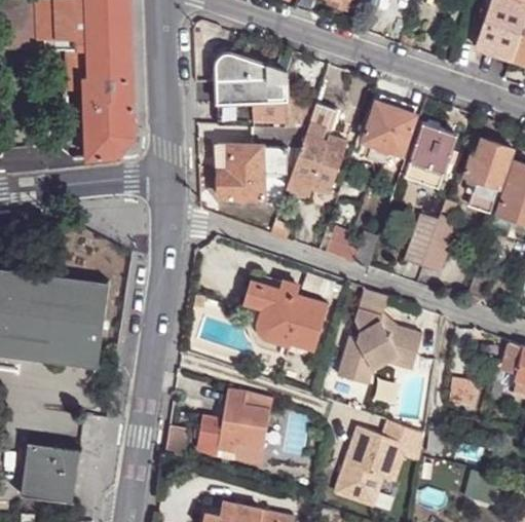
[(0,19),(2,20),(5,27),(3,34),(0,37),(0,49),(37,49),(36,50),(58,50),(59,91),(68,90),(67,72),(68,67),(70,64),(73,61),(78,60),(77,40),(36,40),(35,0),(0,0),(0,19)]
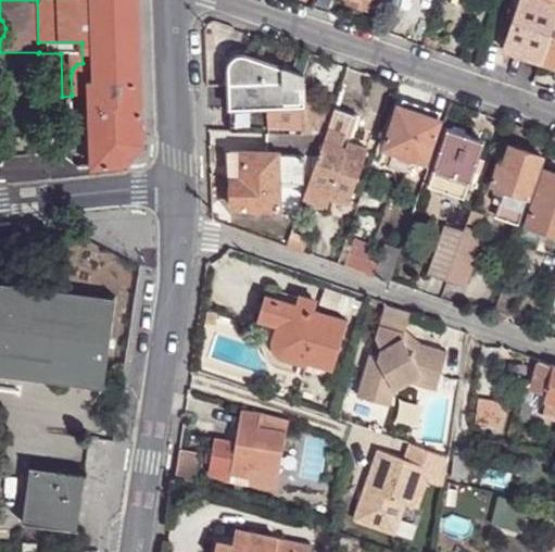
[(95,88),(91,0),(37,0),(38,42),(82,42),(83,63),(77,64),(74,67),(72,71),(71,76),(72,96),(90,96),(90,88),(95,88)]
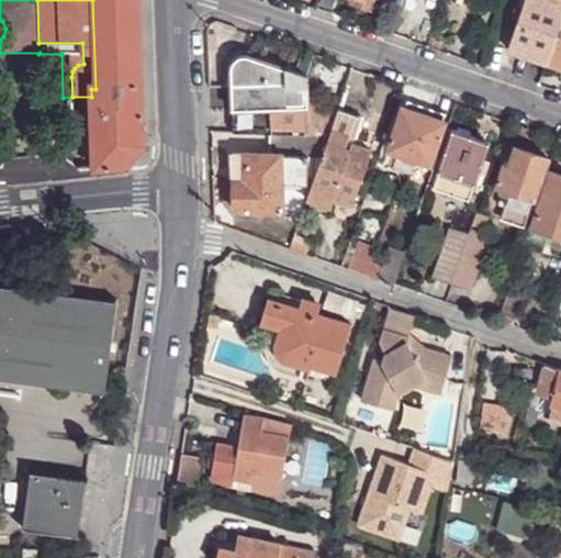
[(137,0),(92,0),(96,89),(91,89),(91,97),(94,170),(125,168),(144,147),(137,0)]
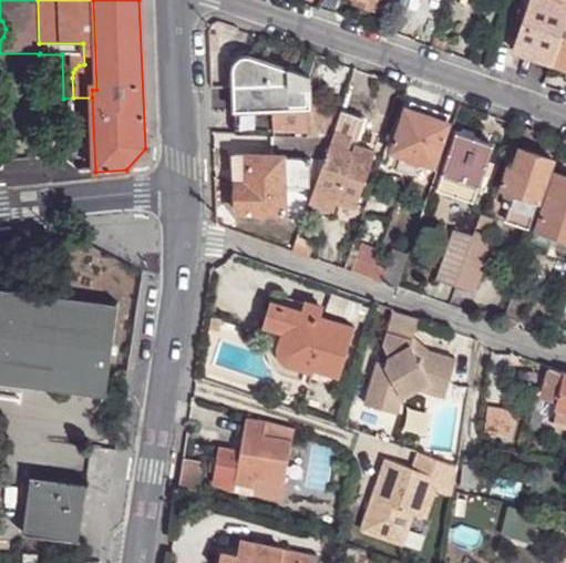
[(356,0),(356,3),(373,10),(376,0),(356,0)]
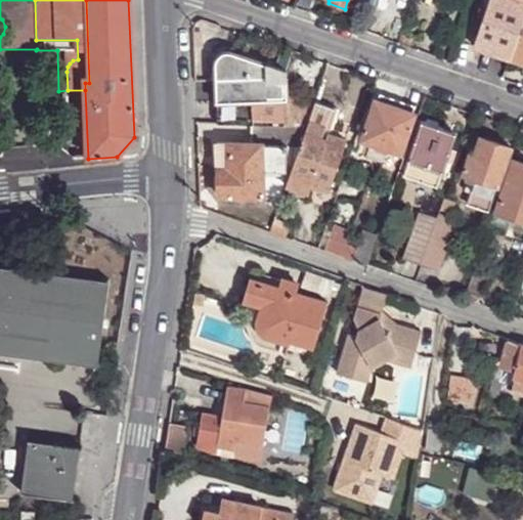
[(508,60),(522,14),(522,3),(512,0),(489,0),(486,11),(484,18),(476,39),(473,48),(508,60)]
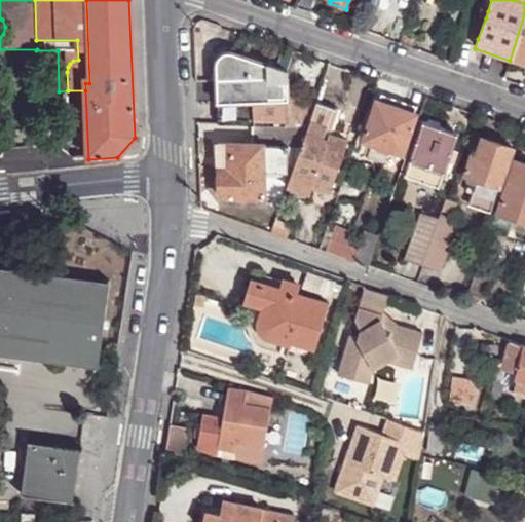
[(479,16),(486,19),(488,11),(480,8),(479,15),(479,16)]
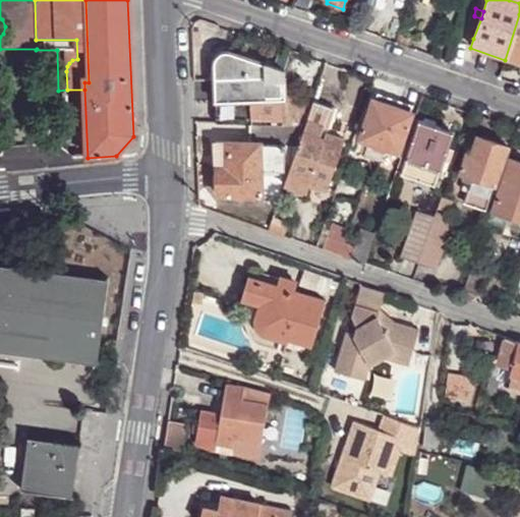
[(519,14),(505,60),(519,64),(519,14)]
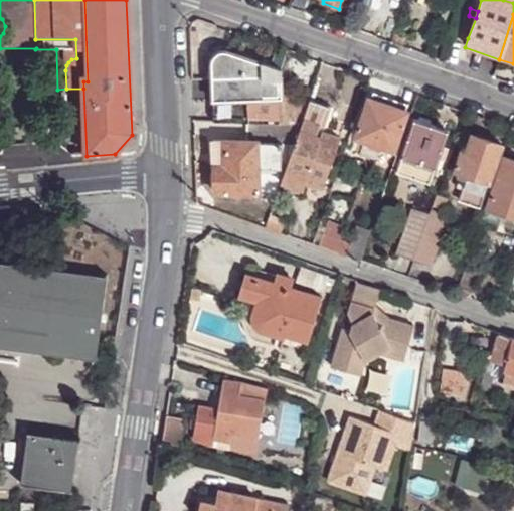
[(462,36),(468,38),(476,18),(469,16),(462,36)]
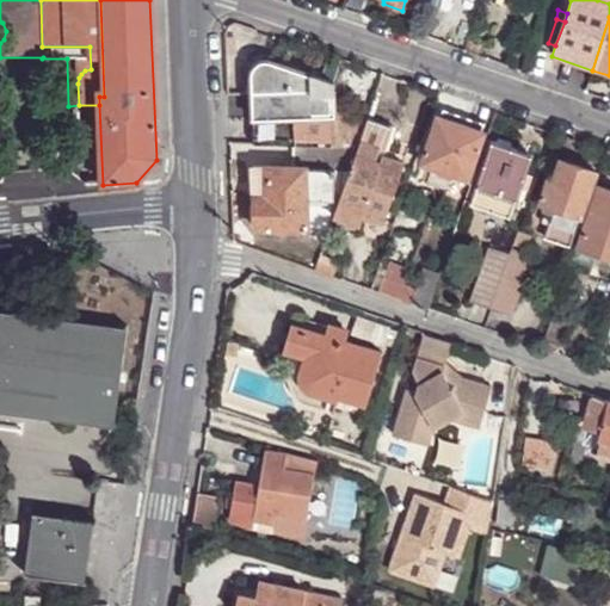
[(334,118),(334,115),(333,84),(269,62),(269,61),(260,62),(254,67),(251,74),(253,121),(296,119),(332,118),(334,118)]
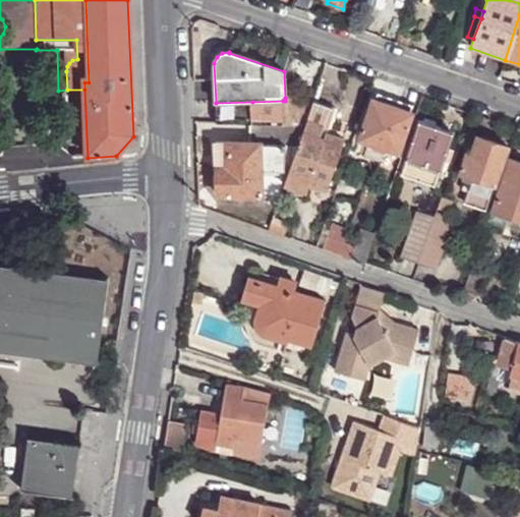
[(303,127),(305,127),(313,102),(285,98),(285,101),(283,101),(283,126),(303,127)]
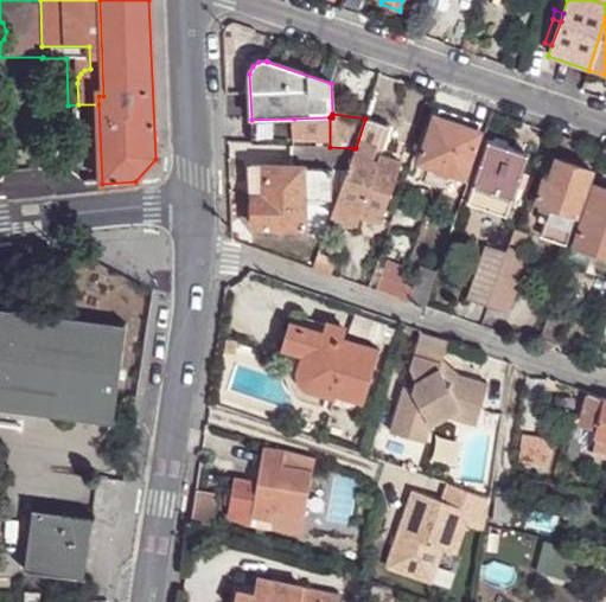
[(329,147),(330,147),(330,117),(294,119),(295,145),(329,146),(329,147)]
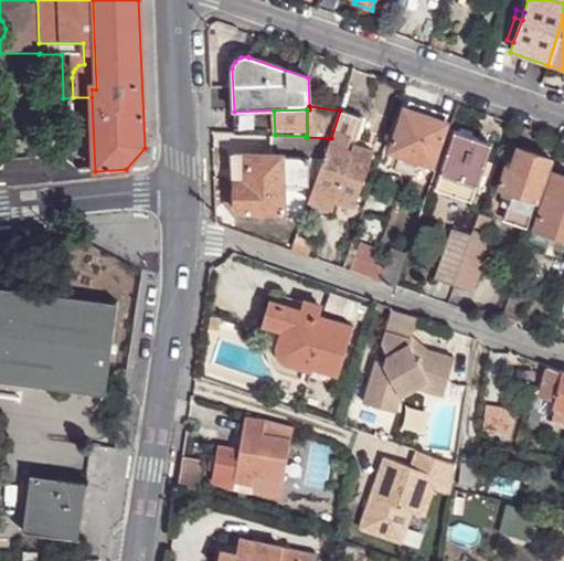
[(264,135),(275,135),(274,110),(234,112),(235,135),(264,135)]
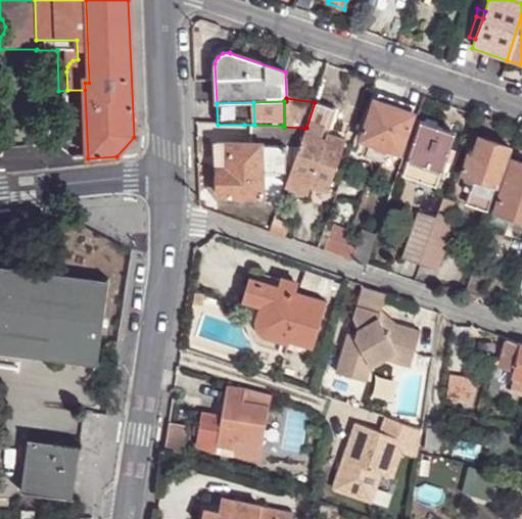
[(306,128),(304,135),(325,142),(327,136),(344,141),(348,129),(342,127),(340,133),(328,129),(334,109),(315,102),(306,128)]
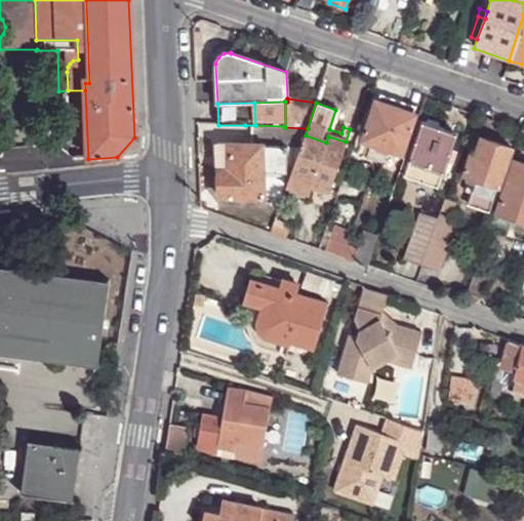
[(370,144),(387,150),(400,154),(413,116),(375,103),(362,141),(370,144)]
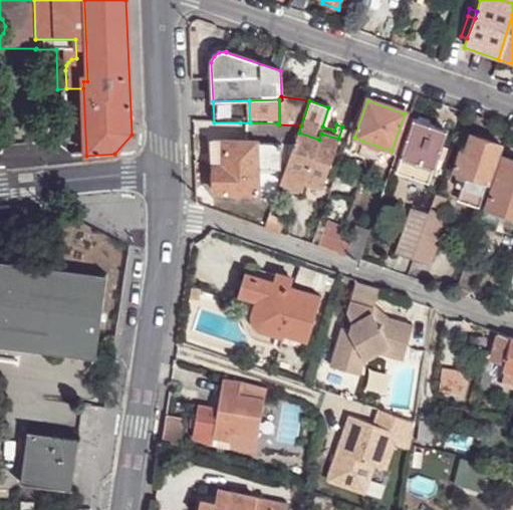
[(420,118),(417,122),(429,126),(429,121),(420,118)]
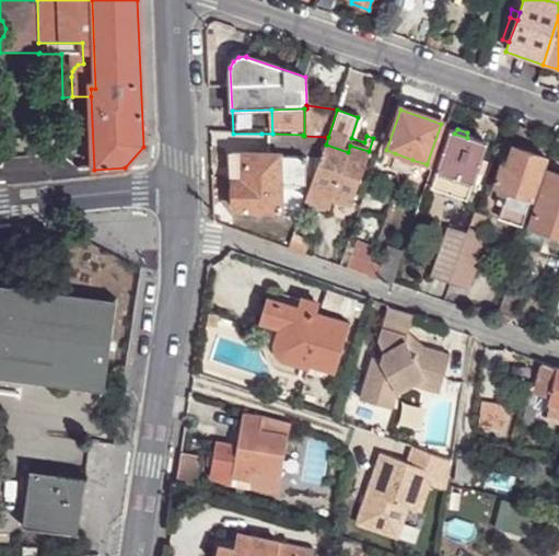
[(467,138),(454,134),(450,131),(430,189),(451,197),(456,180),(473,185),(476,173),(480,160),(486,145),(467,138)]
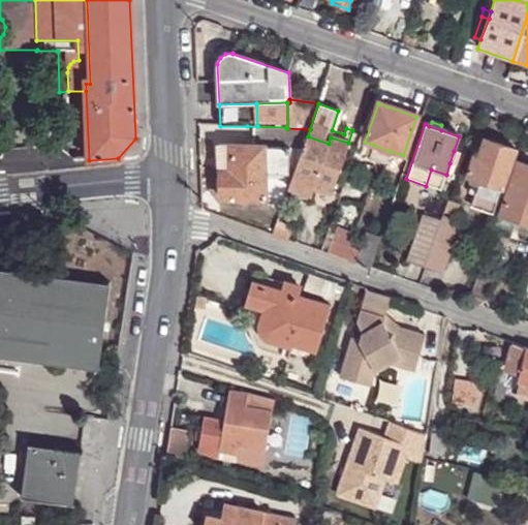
[(291,176),(308,129),(287,128),(286,128),(286,127),(257,126),(247,126),(248,146),(264,147),(290,147),(291,176)]
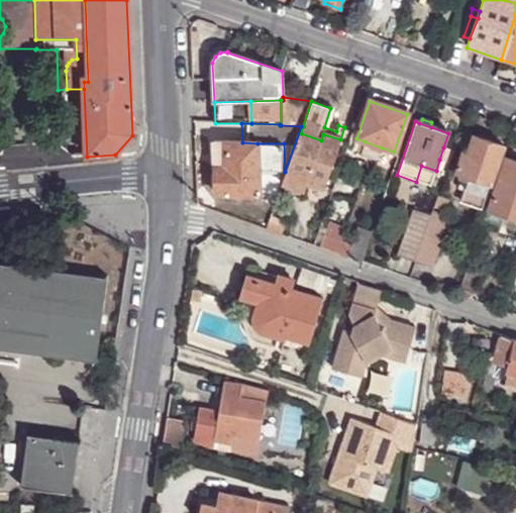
[(287,171),(282,186),(304,193),(308,184),(323,189),(340,139),(323,134),(321,140),(301,133),(287,171)]
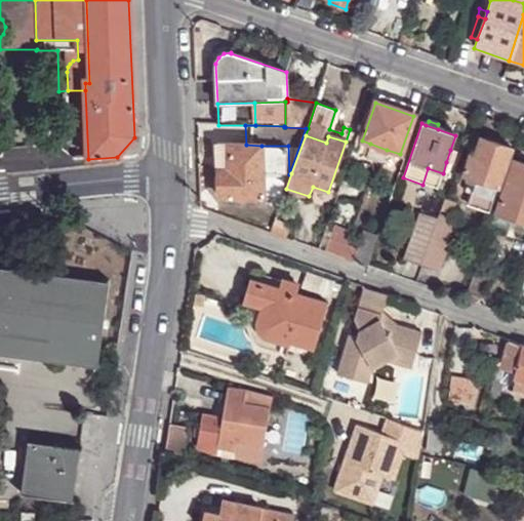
[(491,207),(496,208),(504,187),(499,186),(511,149),(482,138),(478,149),(474,147),(464,175),(477,179),(468,205),(490,213),(491,207)]
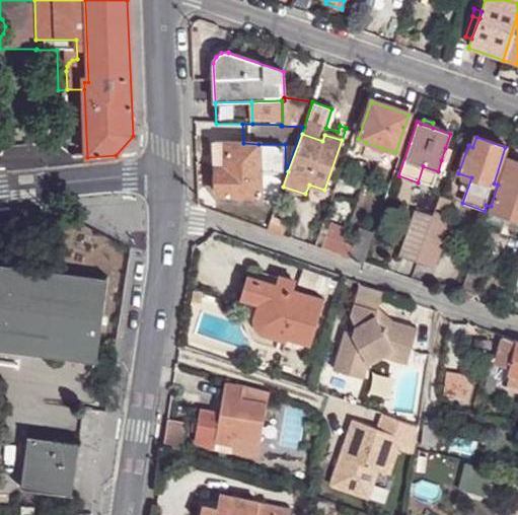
[(377,163),(382,148),(366,142),(362,157),(377,163)]
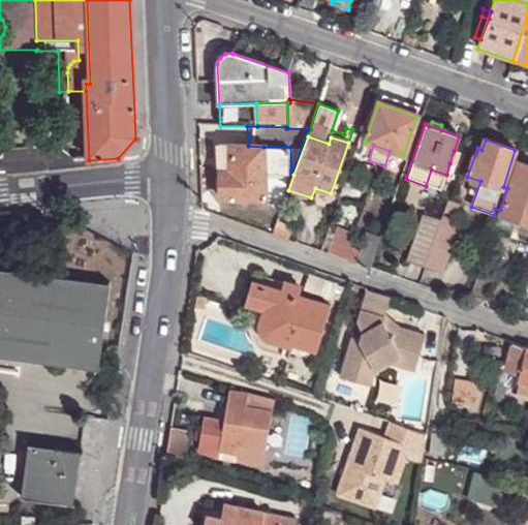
[(219,146),(220,171),(231,171),(230,146),(219,146)]
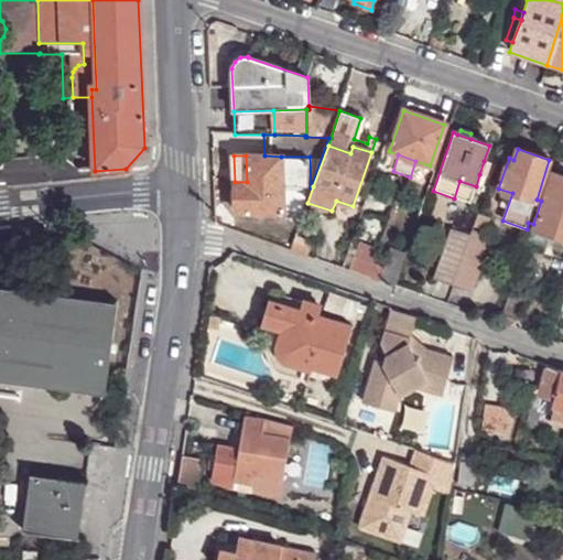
[(247,182),(235,182),(236,215),(284,217),(282,187),(281,157),(264,155),(246,155),(247,182)]
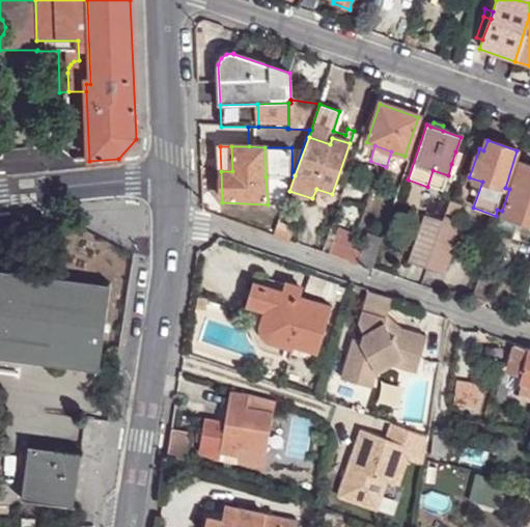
[(291,147),(265,147),(266,176),(272,176),(293,176),(291,147)]
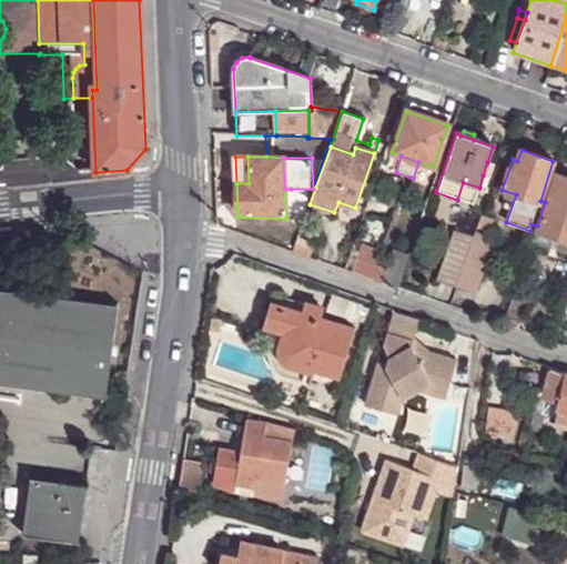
[(493,165),(487,162),(483,175),(488,178),(493,165)]
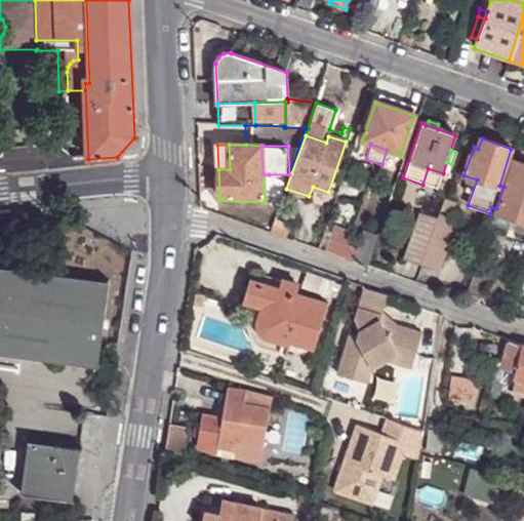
[(497,213),(523,222),(523,163),(515,160),(497,213)]
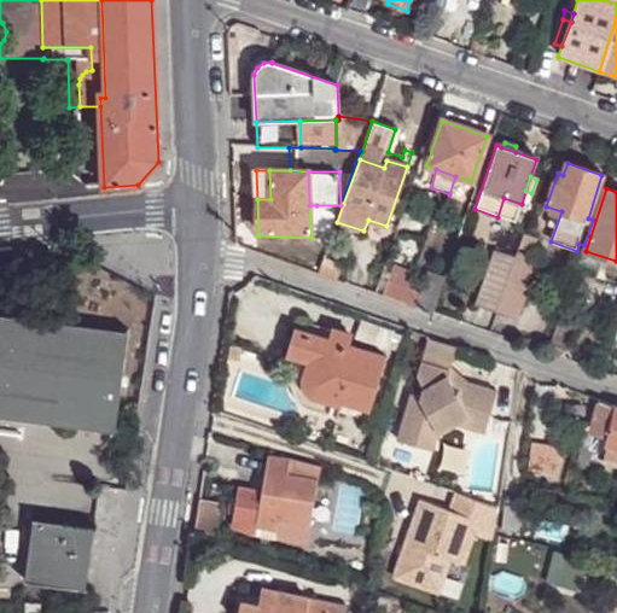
[(514,223),(522,204),(504,198),(498,217),(514,223)]
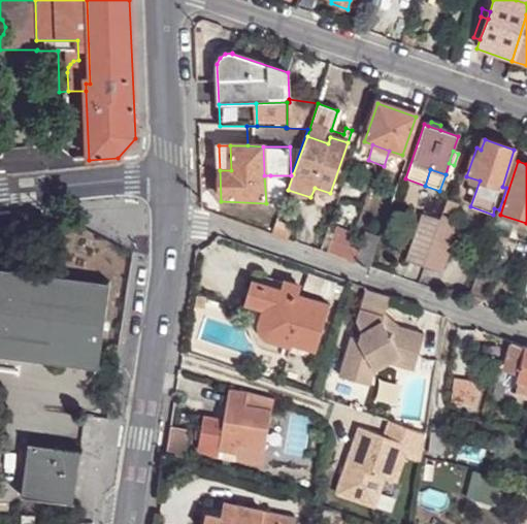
[(446,204),(441,217),(450,220),(454,207),(446,204)]
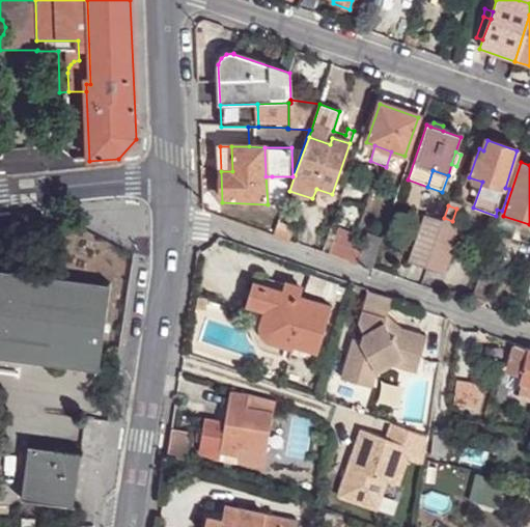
[(529,237),(529,234),(529,224),(503,216),(500,227),(529,237)]
